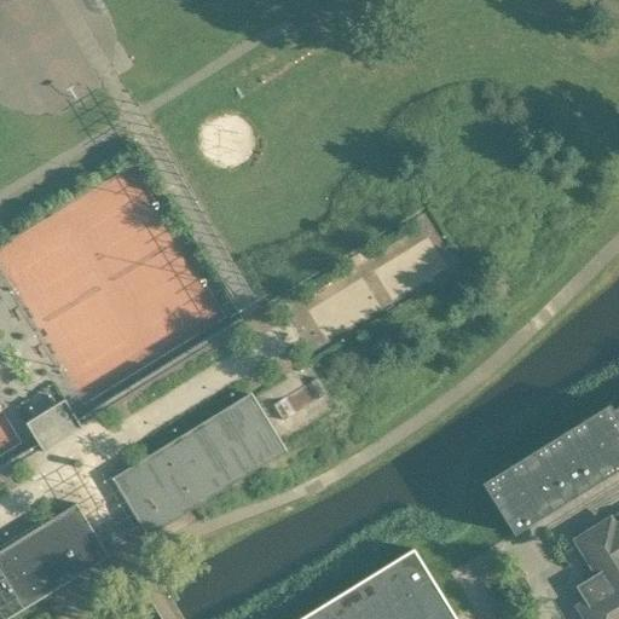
[(320,380),(288,393),(294,406),(327,393),(320,380)]
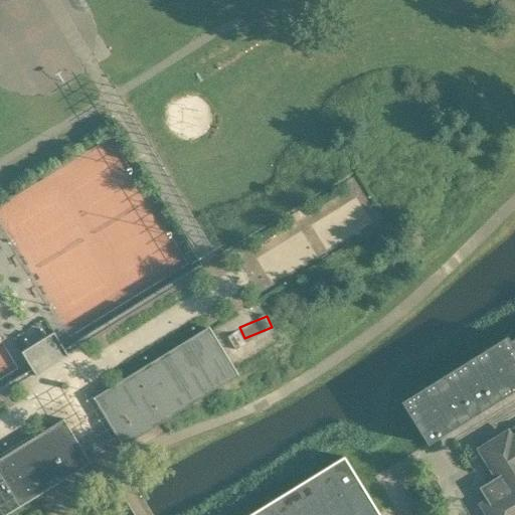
[(108,438),(115,434),(121,444),(126,441),(159,420),(160,419),(161,418),(237,372),(233,367),(212,332),(211,330),(210,329),(210,328),(108,391),(107,389),(100,377),(41,413),(49,426),(0,457),(0,472),(20,506),(28,501),(36,496),(37,495),(46,490),(69,475),(91,463),(90,461),(84,453),(92,448),(95,453),(111,444),(108,438)]
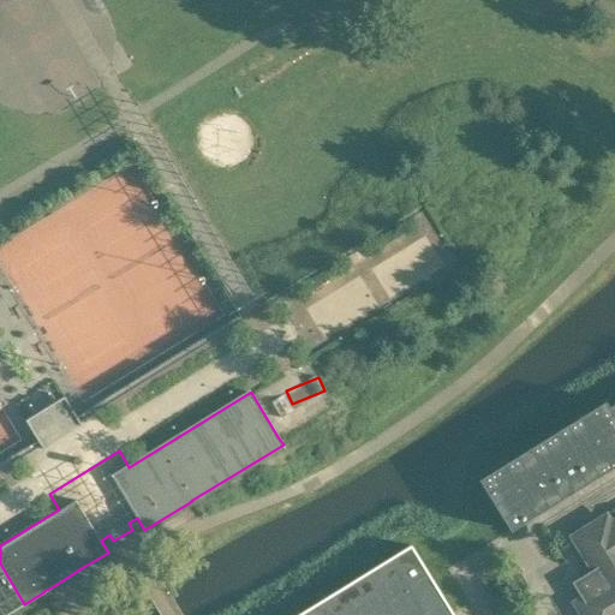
[(614,465),(614,402),(611,405),(608,399),(507,461),(481,478),(512,529),(512,530),(538,513),(614,465)]
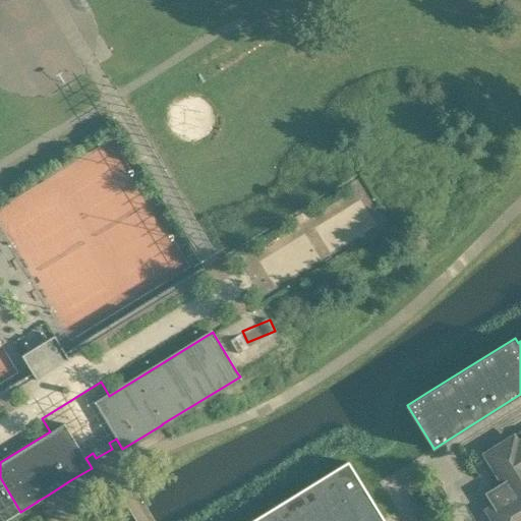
[(42,418),(101,382),(94,371),(78,345),(65,353),(59,344),(26,363),(32,373),(18,381),(35,407),(42,418)]
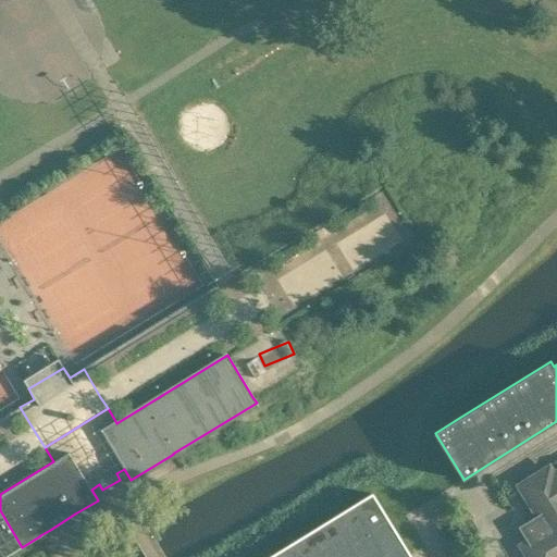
[(556,556),(556,471),(553,473),(548,467),(519,485),(539,518),(522,528),(530,541),(521,545),(528,556),(556,556)]
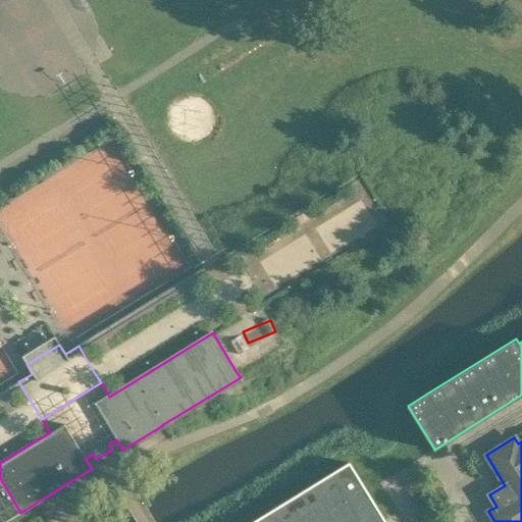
[(384,521),(349,463),(252,521),(384,521)]
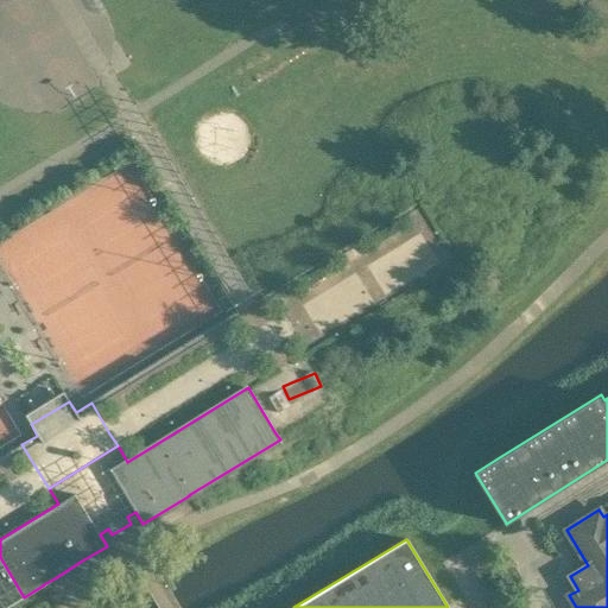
[(0,607),(4,607),(24,597),(0,557),(0,607)]
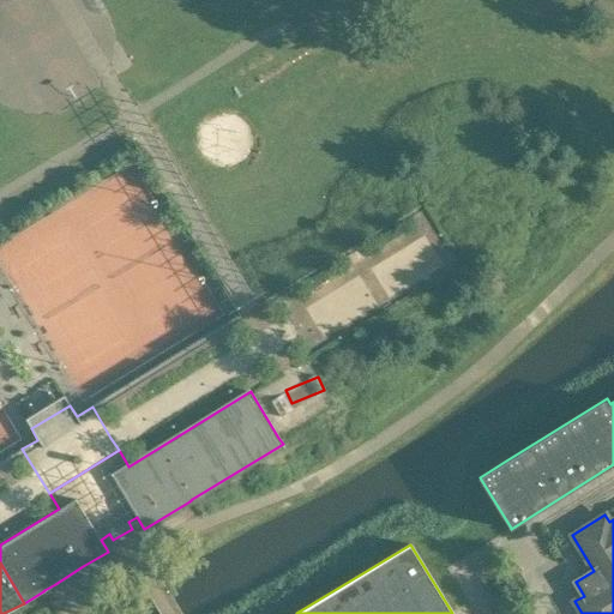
All buildings are outlined.
